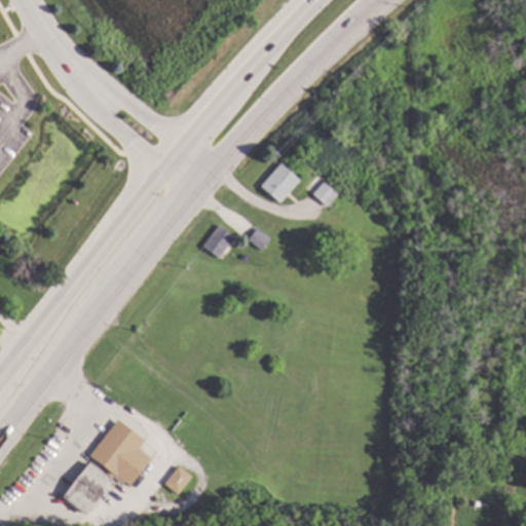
[(300,180),(280,202),(262,186),(282,163),(300,180)]
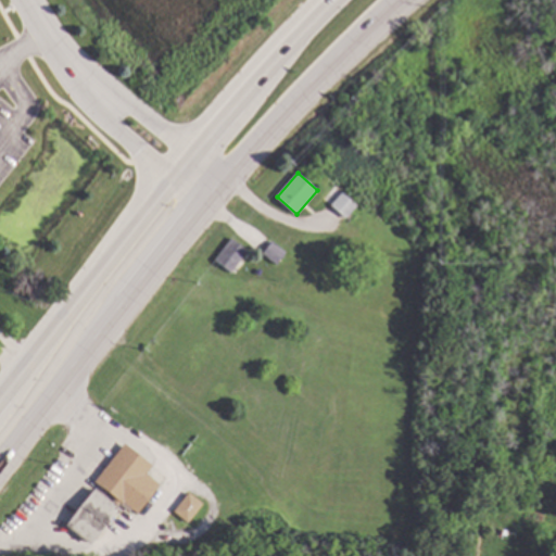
[(371,216),(359,230),(331,204),(342,191),(371,216)]
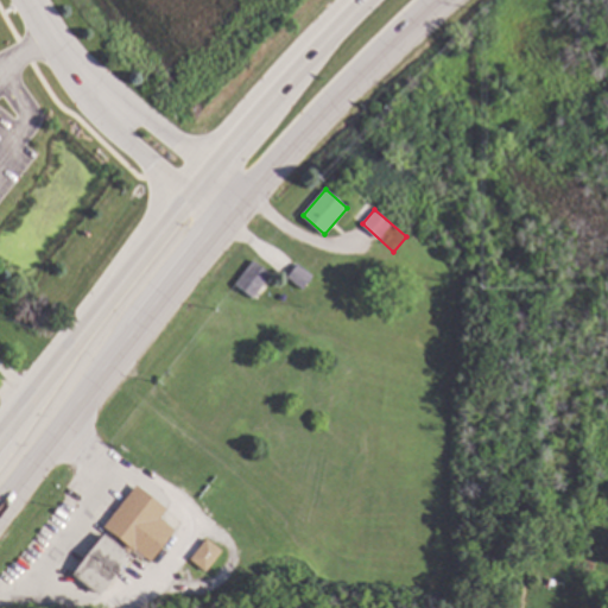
[(272,273),(254,297),(236,284),(254,260),(272,273)]
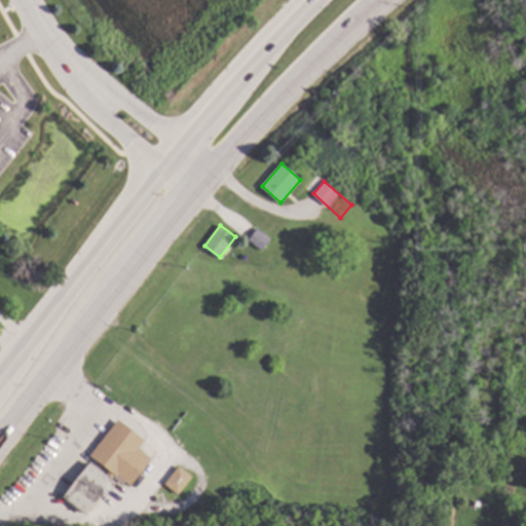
[(271,237),(262,250),(249,239),(258,227),(271,237)]
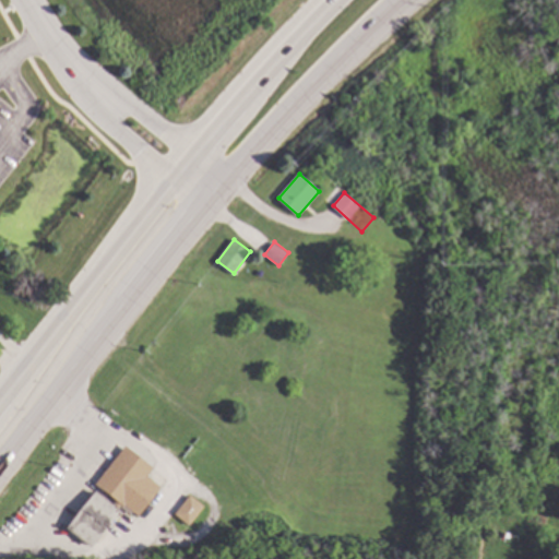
[(154,467),(147,475),(162,486),(139,515),(125,504),(123,506),(96,484),(126,445),(154,467)]
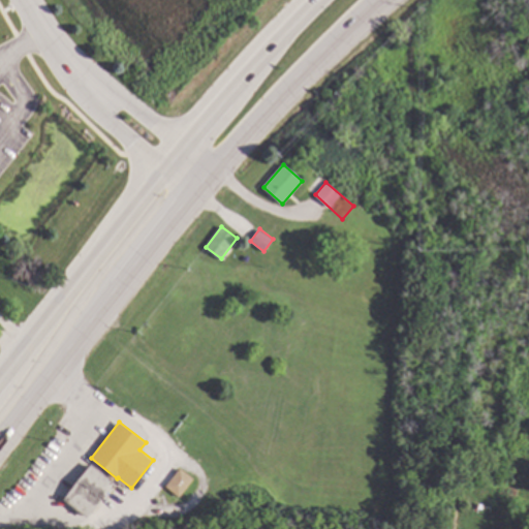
[(115,481),(113,484),(117,487),(112,494),(107,491),(87,518),(63,500),(91,464),(115,481)]
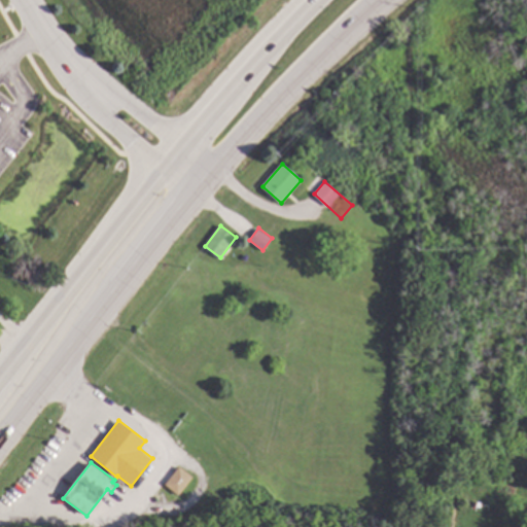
[(194,477),(179,495),(176,493),(173,496),(164,489),(167,485),(166,484),(180,466),(194,477)]
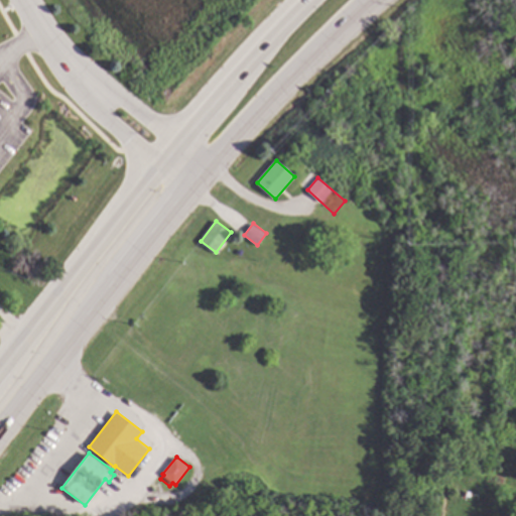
All buildings are outlined.
